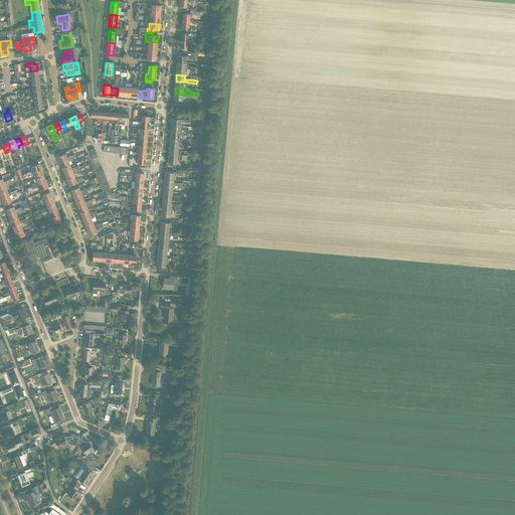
[(104,152),(128,154),(129,148),(105,146),(104,152)]
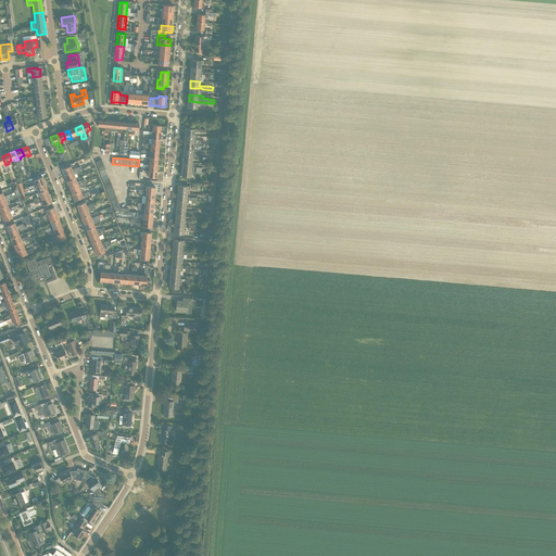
[(122,207),(102,160),(96,162),(115,211),(122,207)]
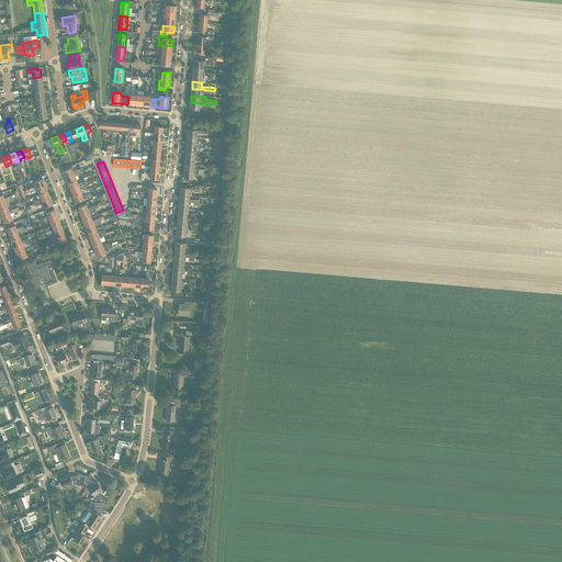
[(63,170),(66,177),(81,171),(80,169),(74,171),(71,167),(63,170)]
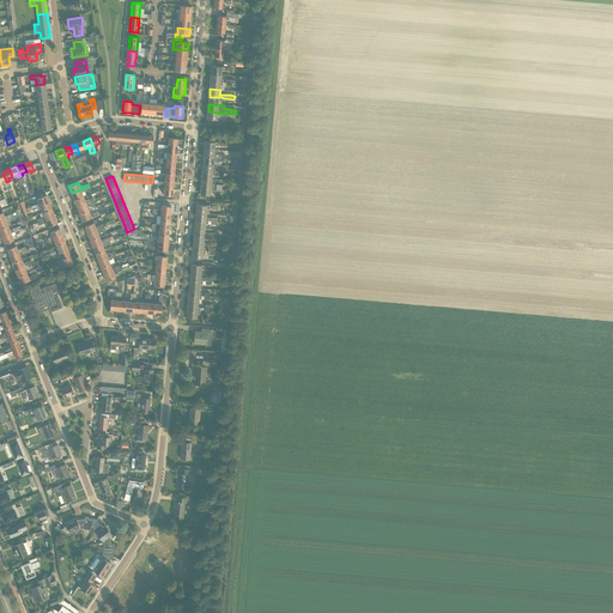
[(72,193),(74,200),(84,196),(83,193),(90,189),(89,187),(72,193)]
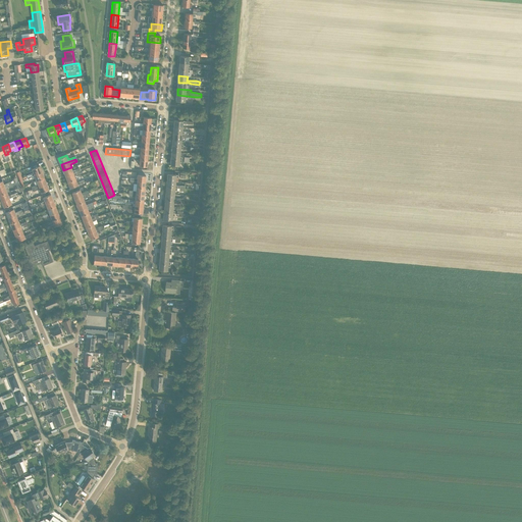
[(27,175),(28,177),(42,172),(40,166),(37,167),(32,169),(34,172),(27,175)]
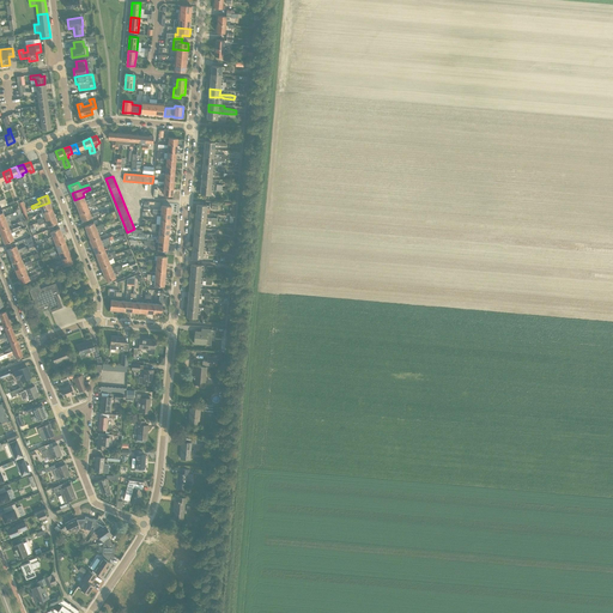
[(84,196),(74,200),(77,207),(95,200),(93,198),(85,200),(84,196)]
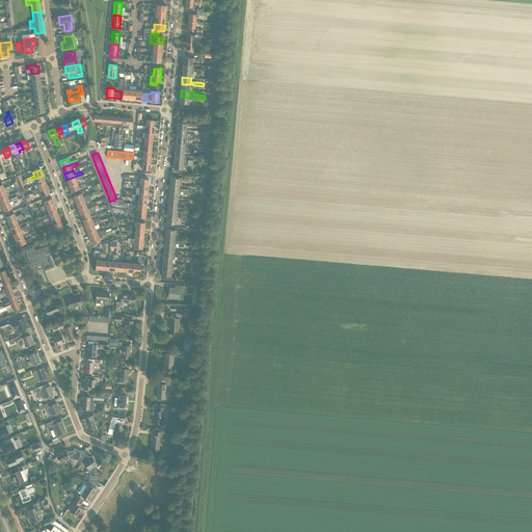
[(67,180),(70,186),(77,183),(76,179),(82,176),(82,174),(67,180)]
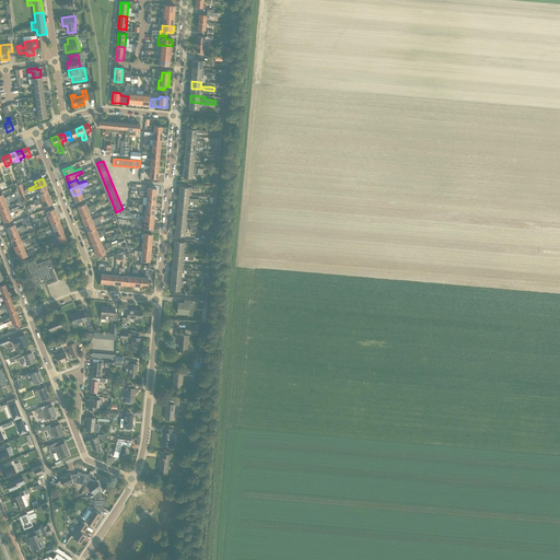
[(48,190),(45,185),(30,190),(31,193),(38,190),(39,194),(48,190)]
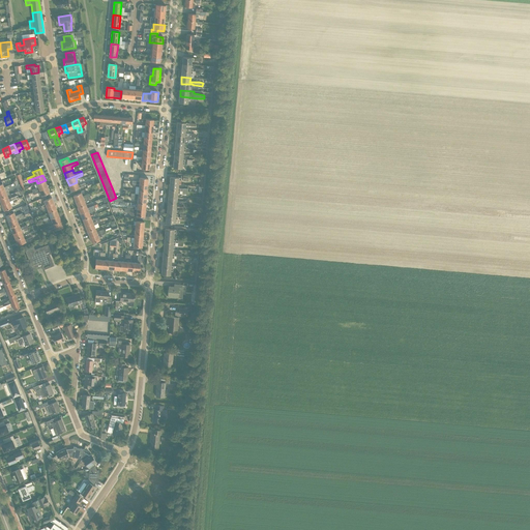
[(48,186),(46,180),(37,183),(38,187),(32,189),(33,193),(48,186)]
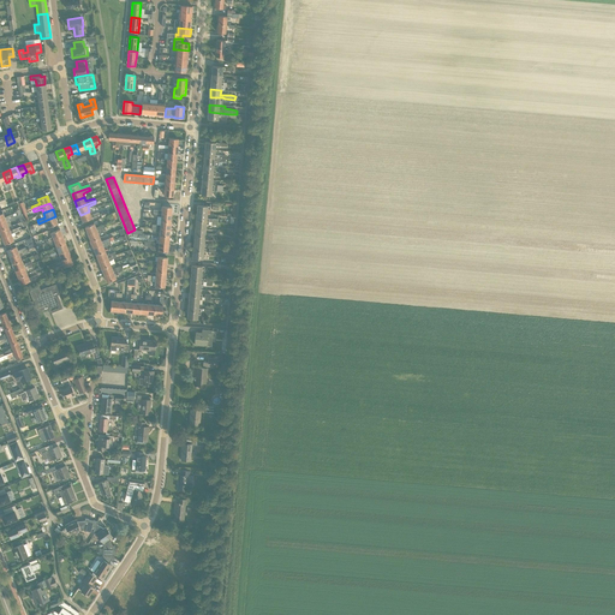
[(89,212),(81,215),(83,221),(93,218),(100,215),(99,212),(94,214),(91,215),(89,212)]
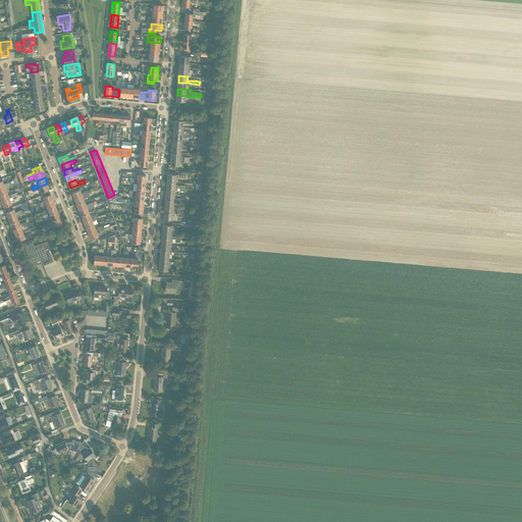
[(0,188),(0,195),(7,193),(10,192),(8,188),(16,185),(17,189),(20,188),(18,181),(15,183),(11,184),(0,188)]
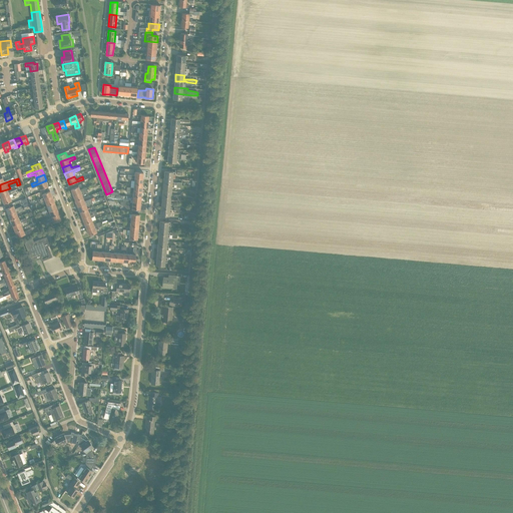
[(46,180),(32,186),(33,188),(39,185),(40,189),(48,186),(46,180)]
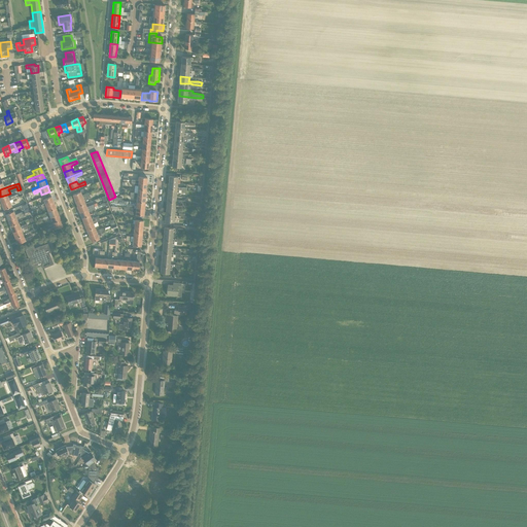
[(73,195),(75,201),(90,195),(90,192),(82,196),(81,191),(73,195)]
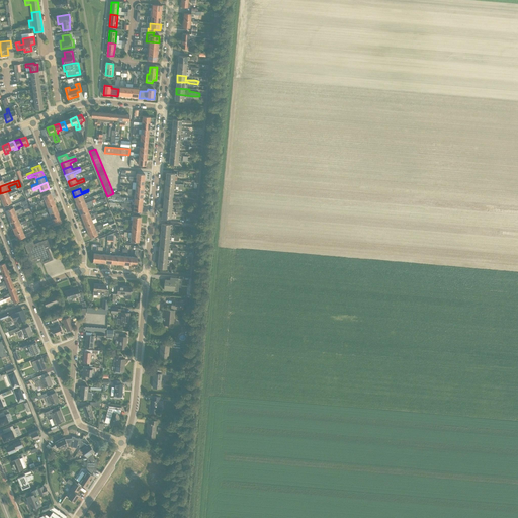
[(0,193),(0,195),(2,200),(16,194),(15,192),(8,194),(7,191),(0,193)]
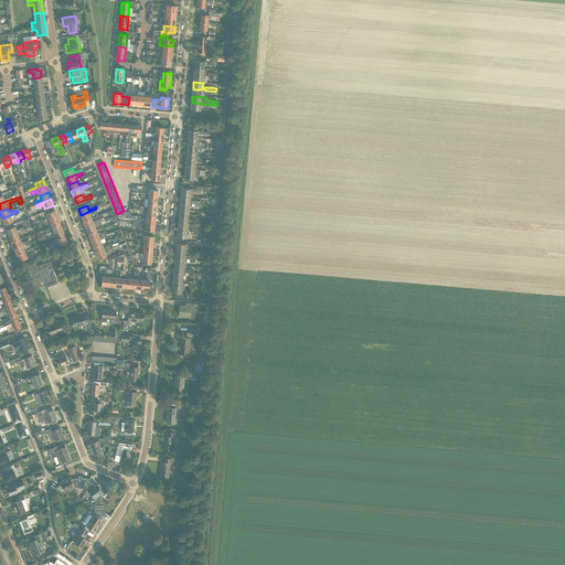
[(96,209),(81,215),(83,222),(92,219),(91,214),(97,212),(96,209)]
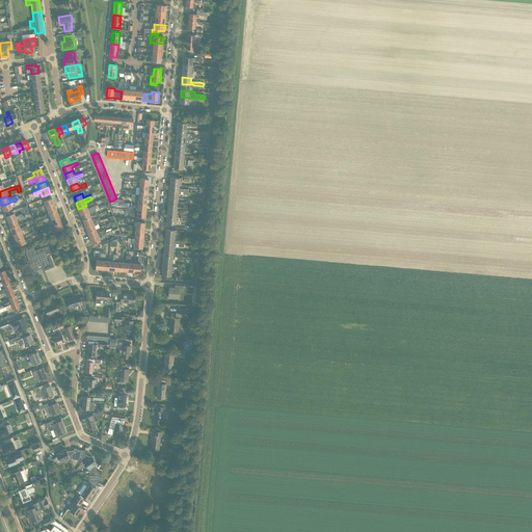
[(38,208),(40,210),(54,204),(52,198),(44,202),(46,205),(38,208)]
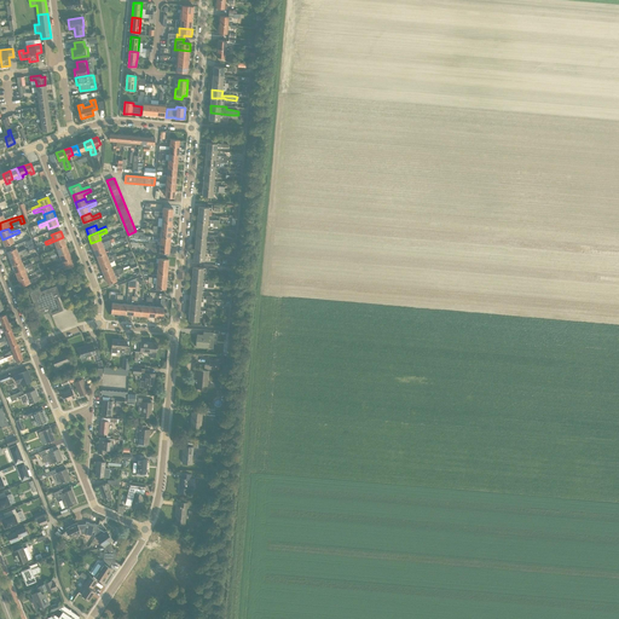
[(19,232),(3,239),(5,246),(15,242),(12,238),(21,235),(19,232)]
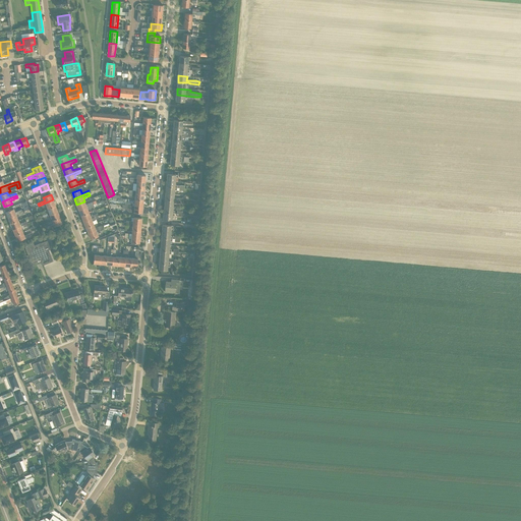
[(53,199),(39,206),(40,208),(47,206),(48,209),(56,206),(53,199)]
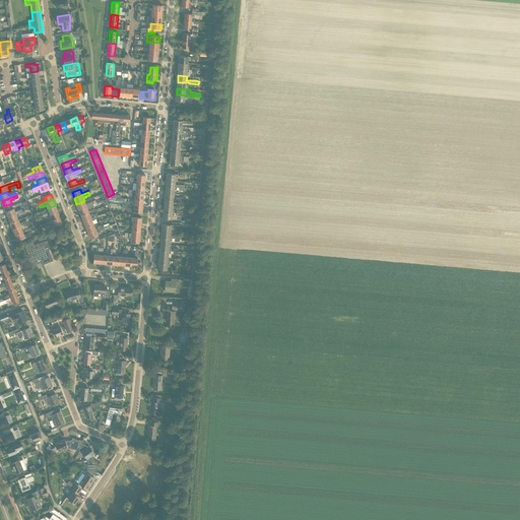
[(76,204),(79,209),(89,205),(88,203),(86,204),(84,201),(76,204)]
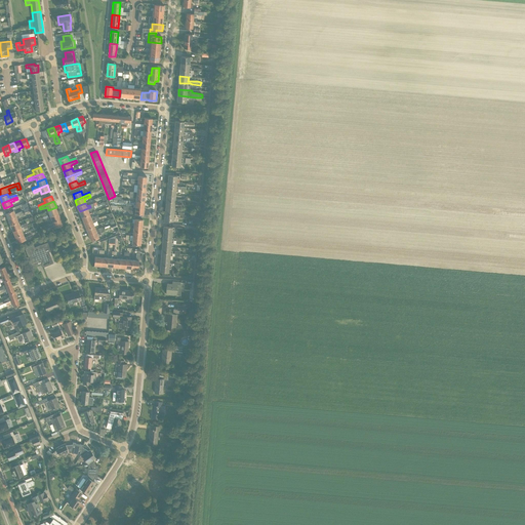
[(82,217),(90,214),(88,210),(95,208),(94,206),(90,207),(80,211),(82,217)]
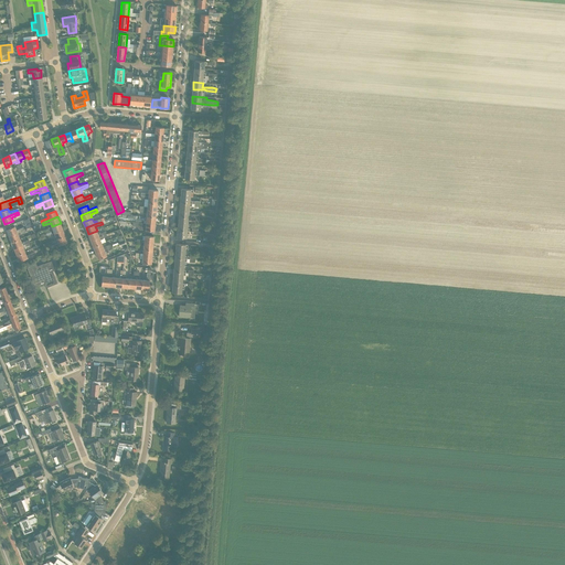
[(52,226),(54,233),(63,230),(61,223),(52,226)]
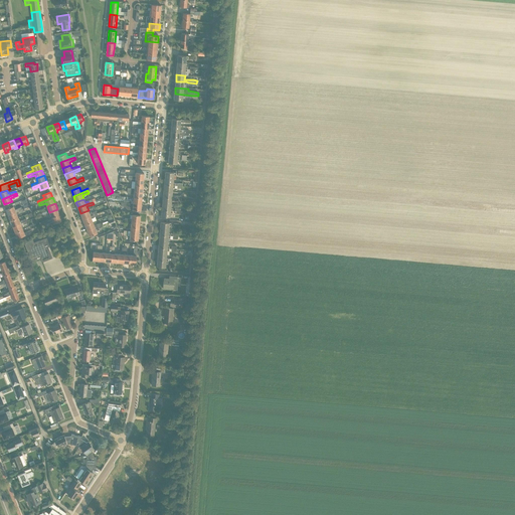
[(6,209),(8,215),(22,209),(22,207),(15,210),(13,206),(6,209)]
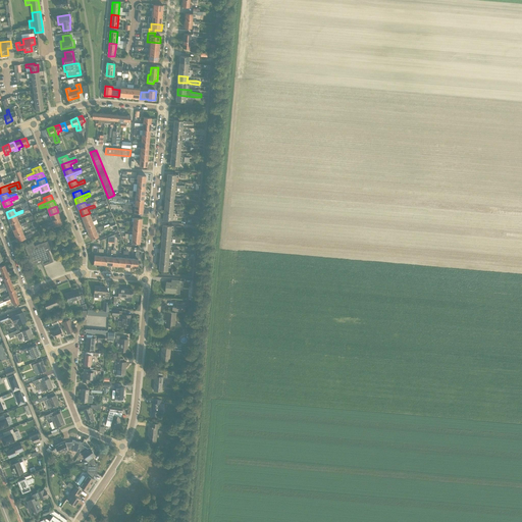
[(23,214),(22,212),(8,218),(10,224),(18,221),(17,217),(23,214)]
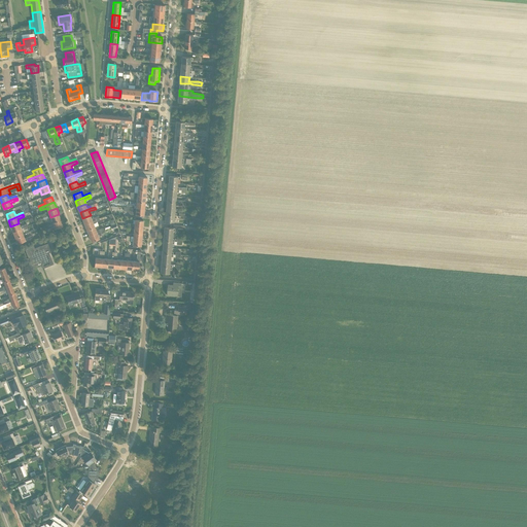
[(48,218),(44,219),(45,222),(51,219),(53,223),(61,220),(59,214),(50,217),(48,218)]
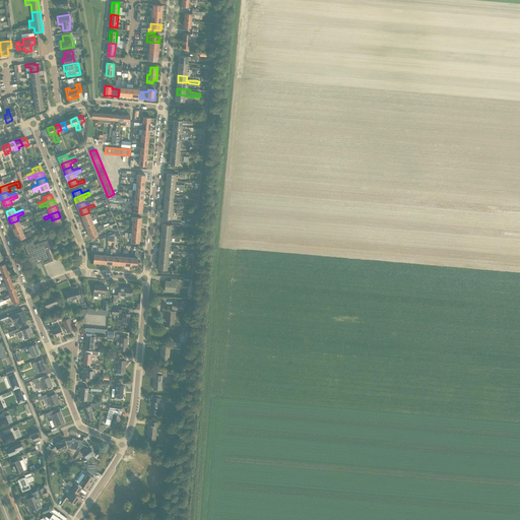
[(93,217),(98,215),(98,213),(90,215),(89,212),(81,215),(83,221),(93,217)]
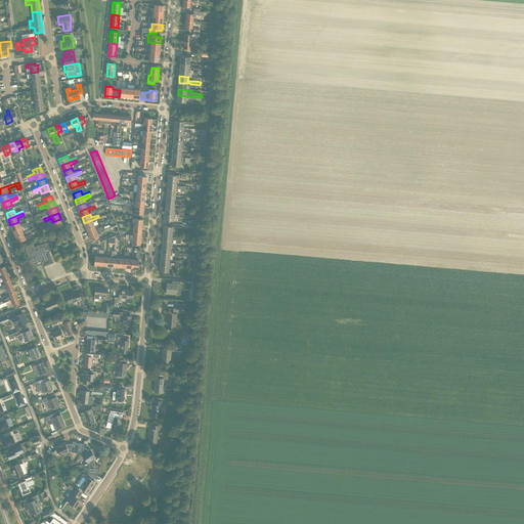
[(60,219),(52,222),(54,225),(47,228),(48,230),(55,227),(62,224),(60,219)]
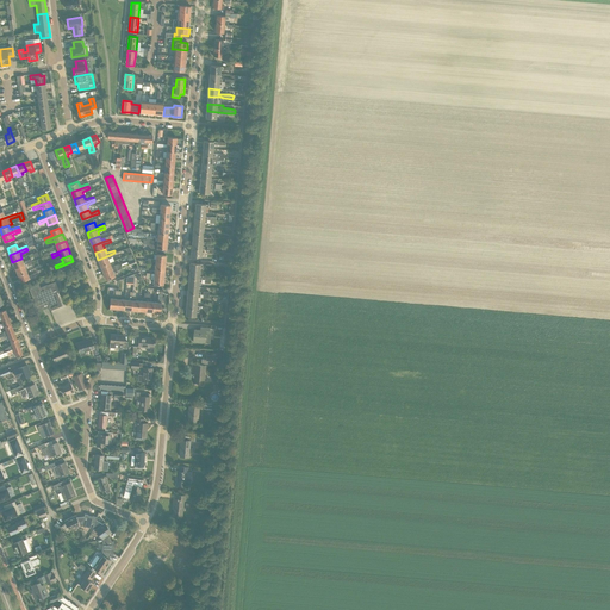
[(110,255),(98,260),(100,267),(110,262),(113,261),(112,257),(111,257),(110,255)]
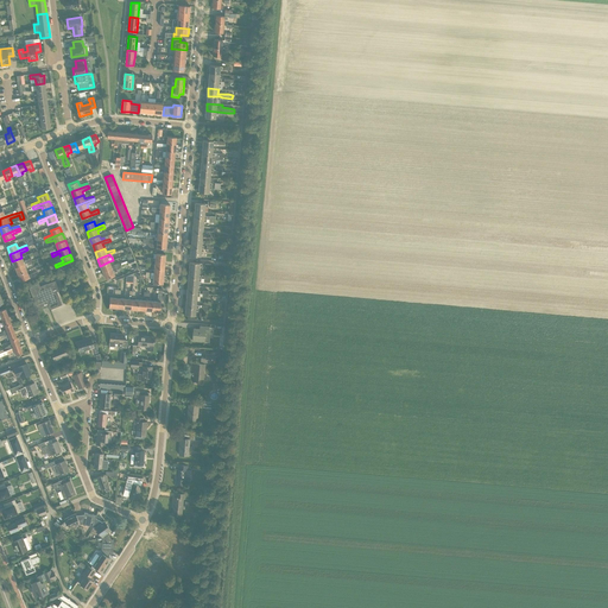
[(23,261),(21,258),(12,261),(16,267),(32,261),(31,259),(23,261)]
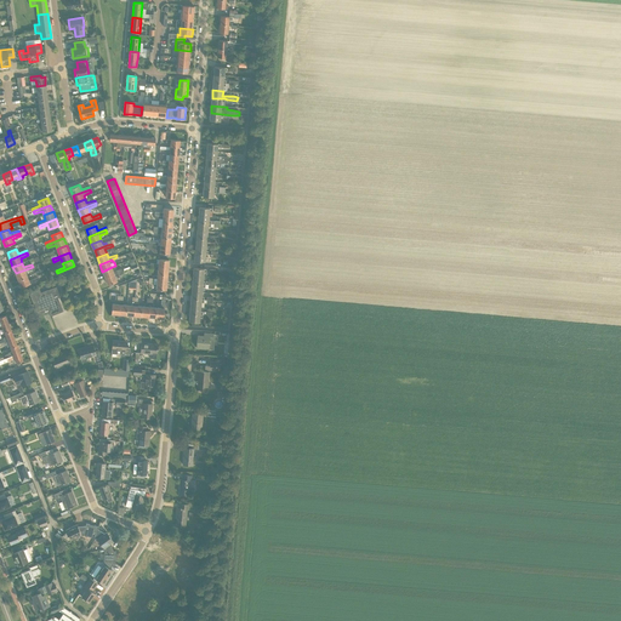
[(16,273),(18,280),(27,277),(26,273),(27,272),(34,269),(33,267),(16,273)]
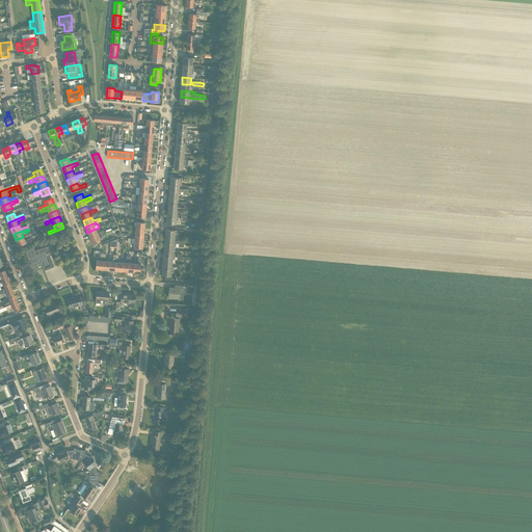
[(98,233),(96,229),(87,233),(90,238),(105,233),(104,230),(98,233)]
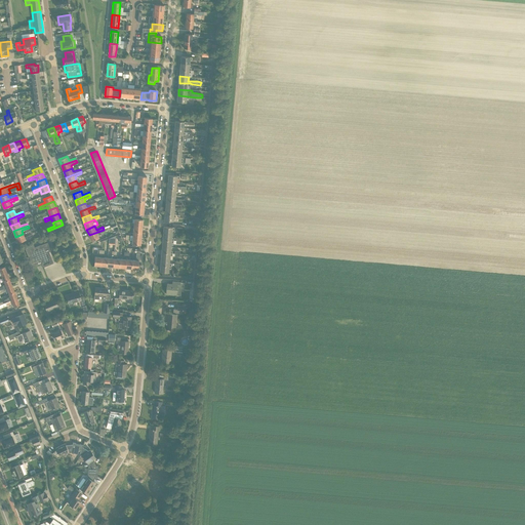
[(104,230),(89,235),(91,241),(99,238),(97,234),(105,232),(104,230)]
